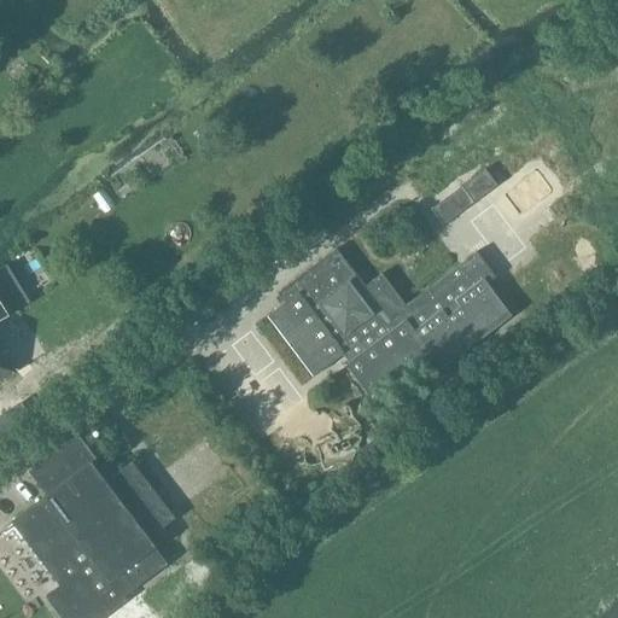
[(477,167),(426,208),(442,228),(493,187),(477,167)]
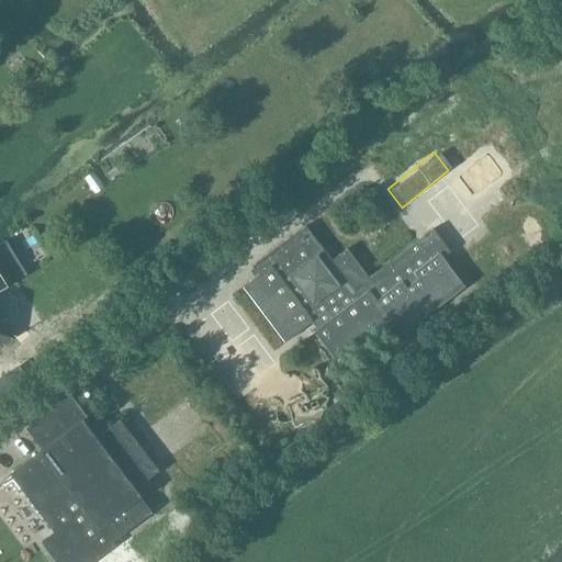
[(448,175),(461,193),(491,171),(478,154),(448,175)]
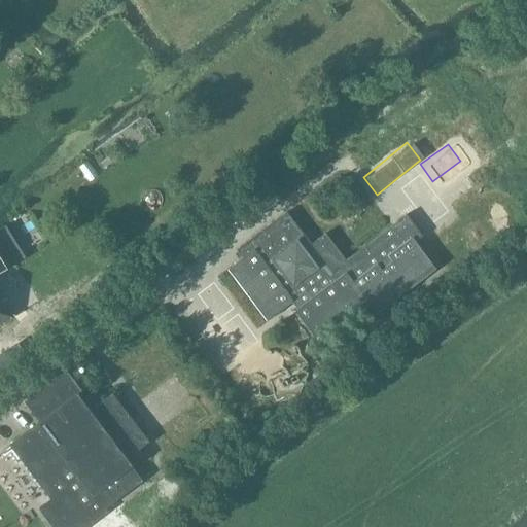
[(260,231),(167,301),(205,351),(213,346),(219,354),(213,359),(232,384),(241,377),(262,406),(366,326),(353,309),(362,302),(341,273),(371,250),(314,175),(253,221),(260,231)]
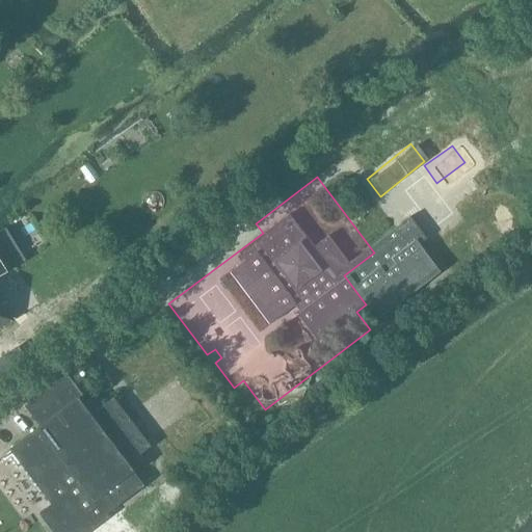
[(0,240),(0,260),(8,255),(0,240)]
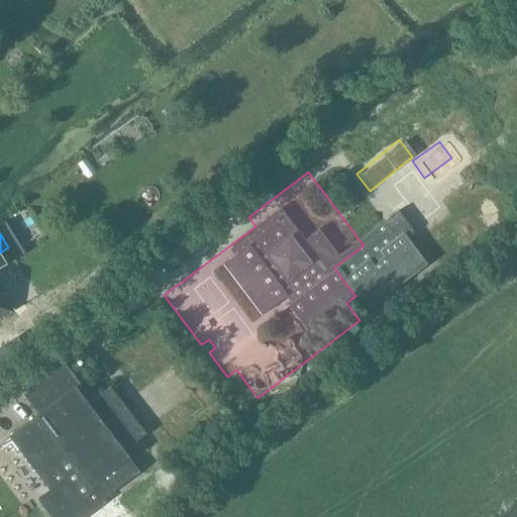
[(0,291),(0,318),(10,312),(0,296),(2,295),(0,291)]
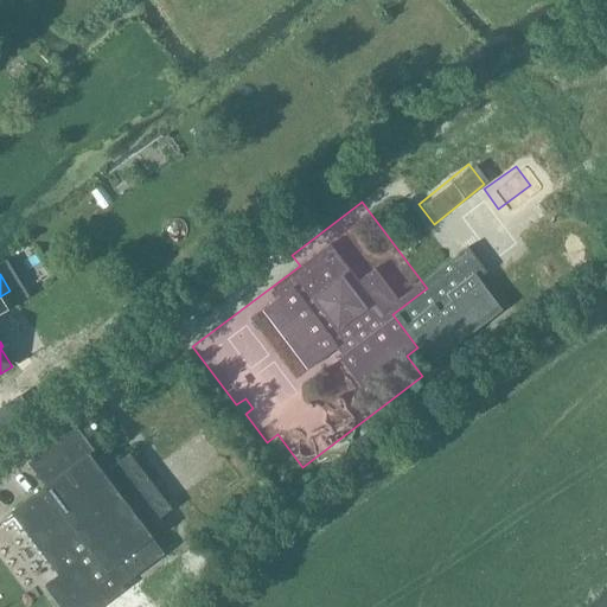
[(0,419),(5,427),(29,409),(19,397),(0,409),(0,419)]
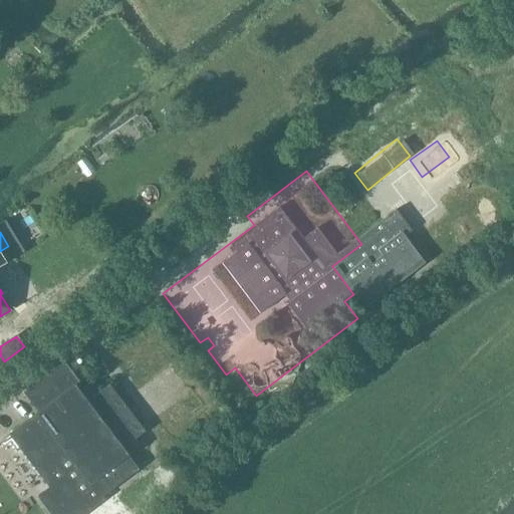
[(24,394),(39,413),(9,436),(50,490),(39,498),(50,513),(81,513),(83,513),(103,498),(101,495),(135,469),(124,456),(125,456),(120,449),(145,433),(107,383),(84,402),(73,388),(78,384),(62,364),(24,394)]
